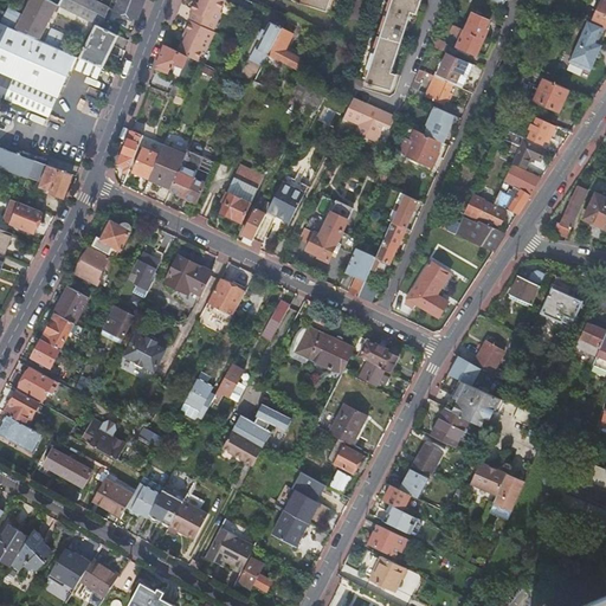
[(7,10),(0,21),(0,23),(68,53),(73,40),(46,27),(57,5),(47,0),(31,0),(24,18),(7,10)]
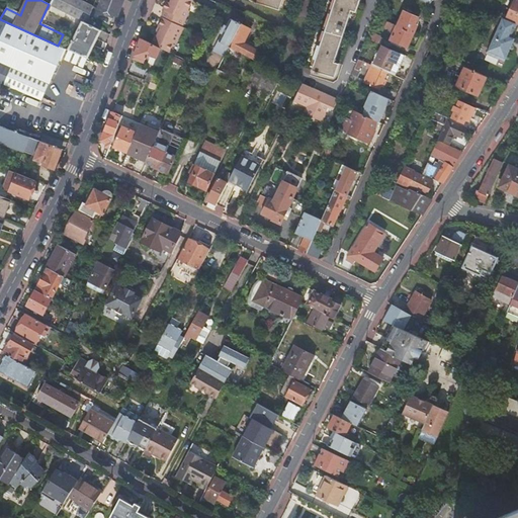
[(79,0),(52,0),(50,5),(83,22),(87,23),(93,7),(79,0)]
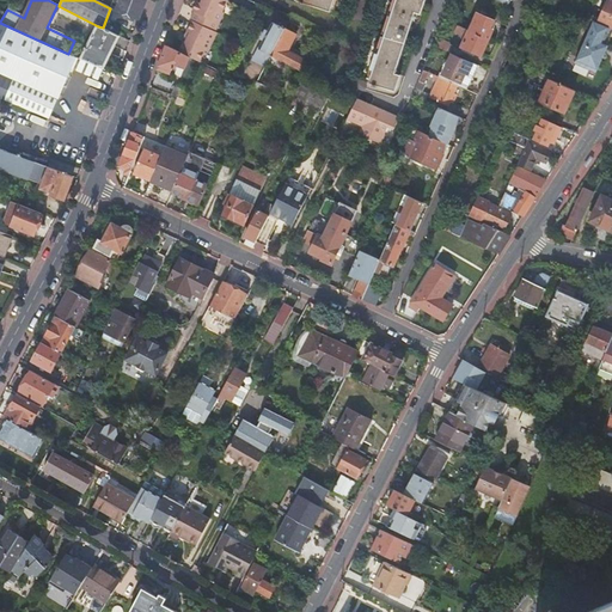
[(139,20),(146,0),(120,0),(116,11),(139,20)]
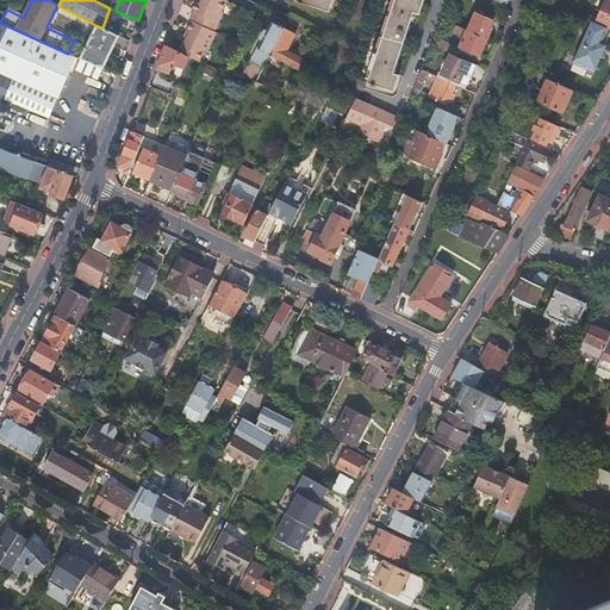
[(184,42),(178,53),(179,53),(188,57),(193,60),(198,62),(204,51),(205,53),(210,44),(216,33),(215,32),(223,14),(222,13),(226,0),(201,0),(200,4),(197,2),(192,12),(193,13),(190,20),(192,22),(186,32),(190,33),(186,41),(185,43),(184,42)]
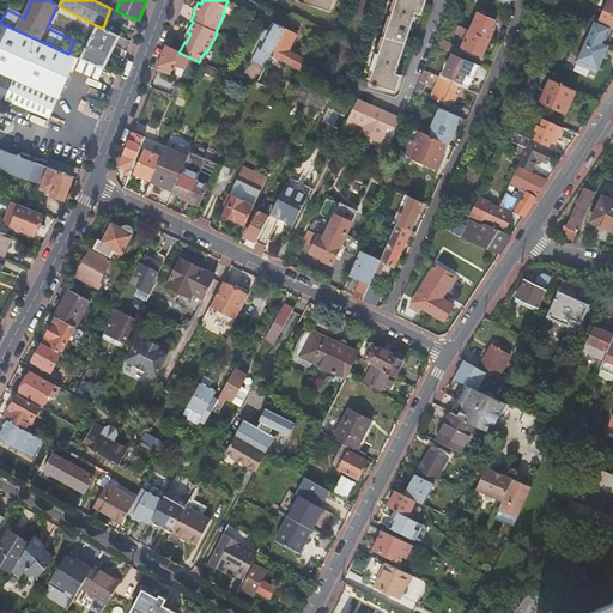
[(334,0),(299,0),(301,0),(301,4),(304,5),(305,1),(331,10),(334,0)]
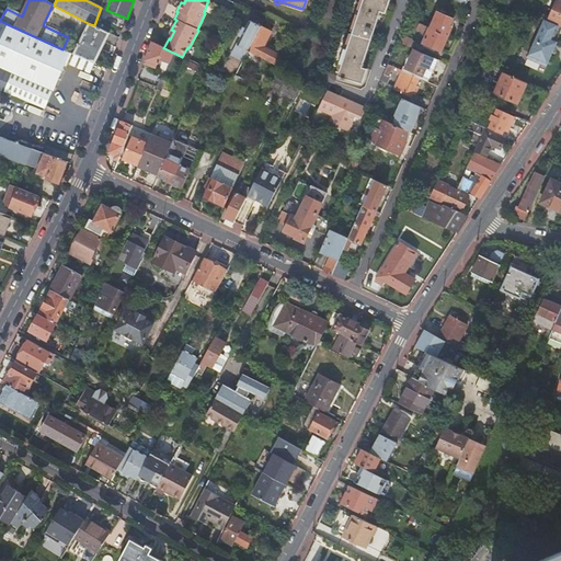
[(389,0),(363,0),(338,75),(342,75),(341,78),(344,79),(345,77),(362,82),(367,68),(362,67),(381,10),(386,12),(389,0)]
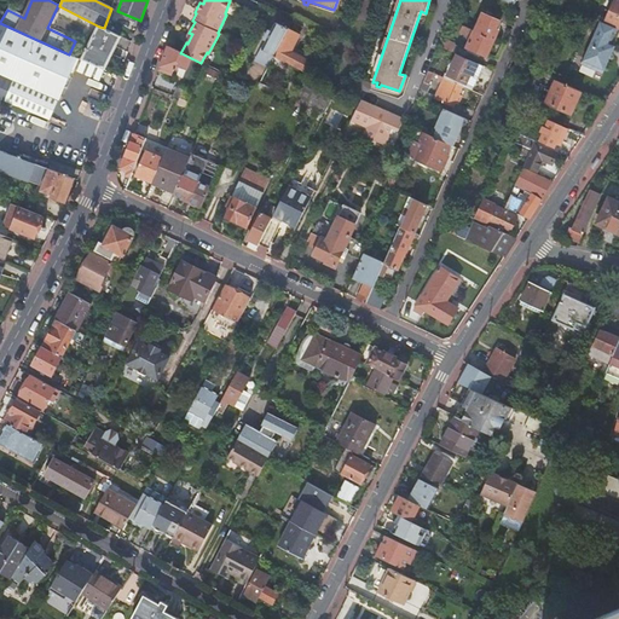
[(618,0),(614,0),(605,23),(615,28),(618,28),(618,0)]
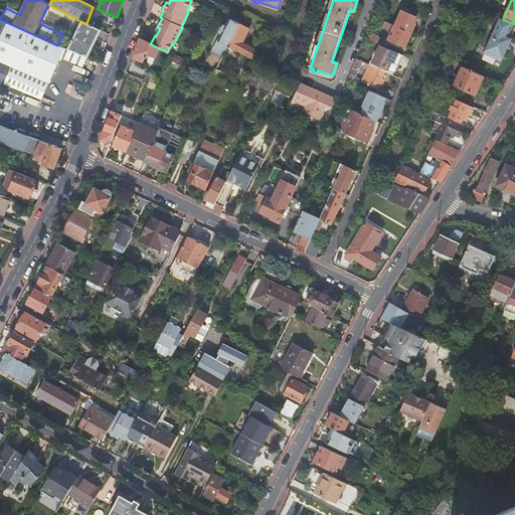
[(395,25),(411,33),(415,24),(412,23),(415,17),(402,11),(395,25)]
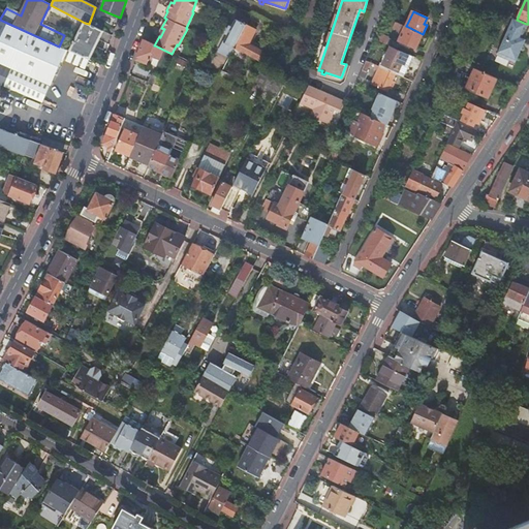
[(246,25),(249,19),(238,13),(235,18),(236,19),(235,20),(246,25)]
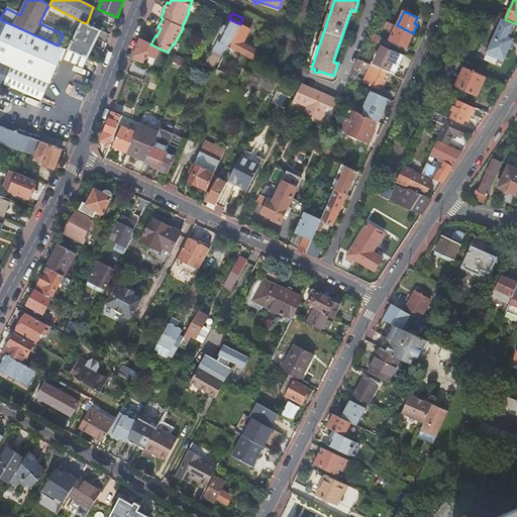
[(507,38),(514,23),(505,19),(502,17),(488,47),(500,53),(498,56),(504,59),(512,41),(507,38)]
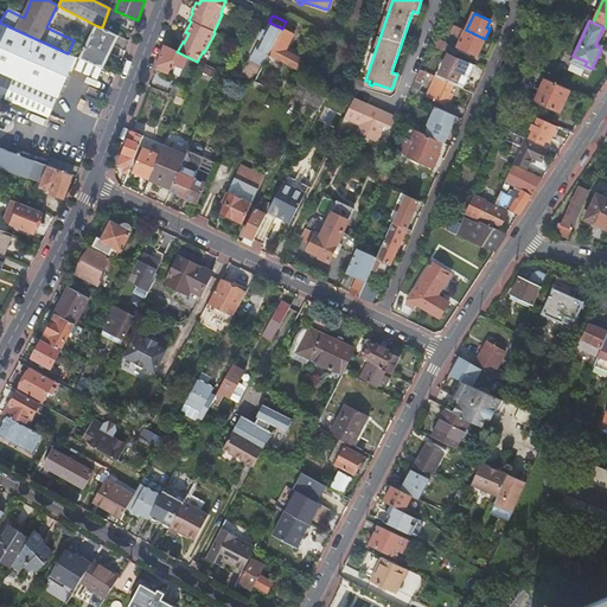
[(0,72),(14,80),(58,98),(70,72),(76,57),(68,53),(0,23),(0,72)]
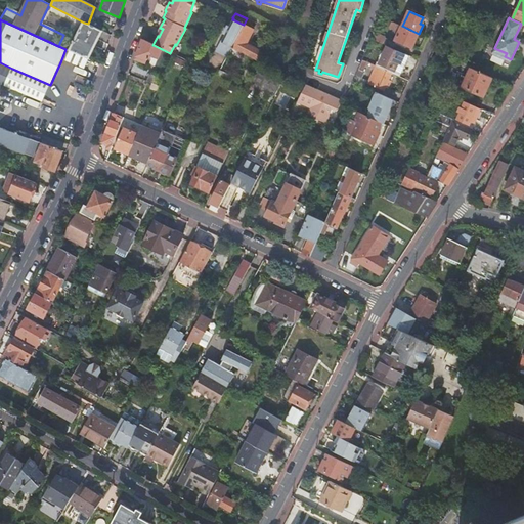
[(243,26),(244,25),(232,19),(228,28),(226,27),(222,34),(224,35),(216,52),(226,57),(228,53),(243,26)]
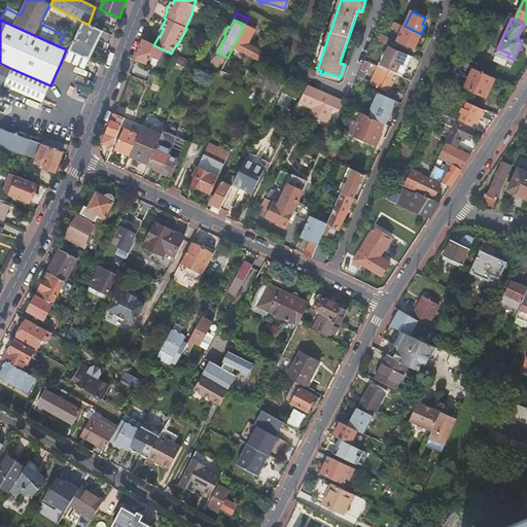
[(415,47),(421,34),(405,26),(394,21),(391,27),(396,29),(398,33),(400,34),(397,40),(398,40),(409,45),(415,47)]
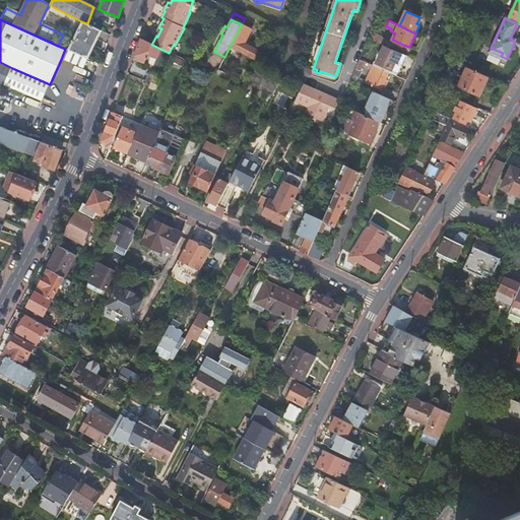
[(73,43),(69,51),(76,54),(87,59),(102,31),(87,23),(83,22),(74,41),(72,41),(72,42),(73,43)]
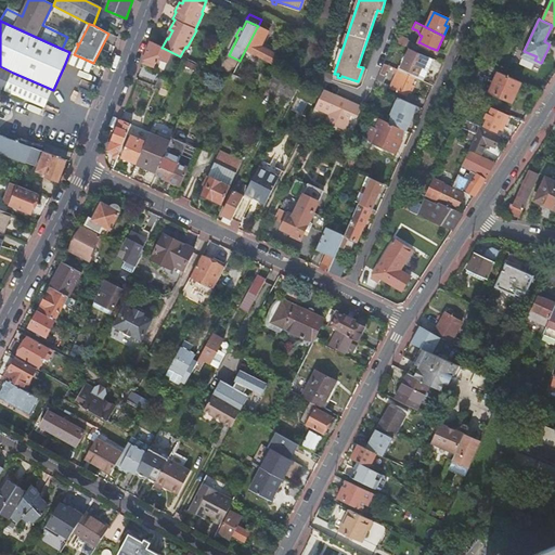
[(257,56),(275,66),(281,56),(260,46),(262,42),(267,33),(257,27),(242,56),(254,63),(257,56)]
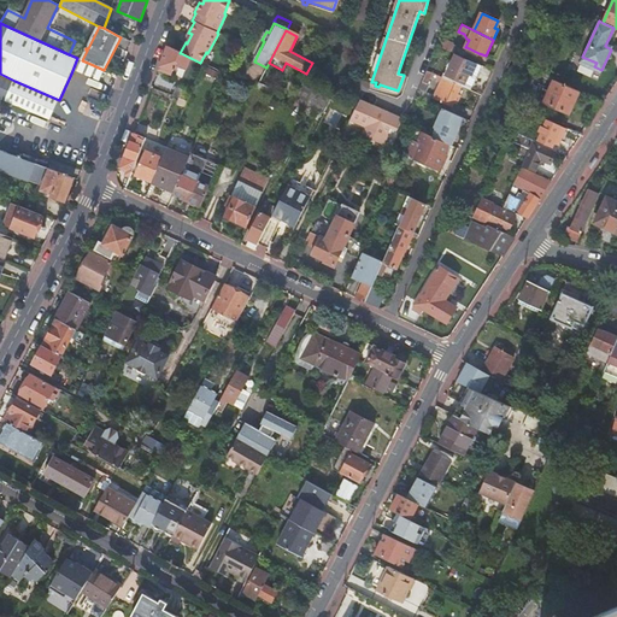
[(454,43),(441,37),(438,45),(452,51),(454,43)]
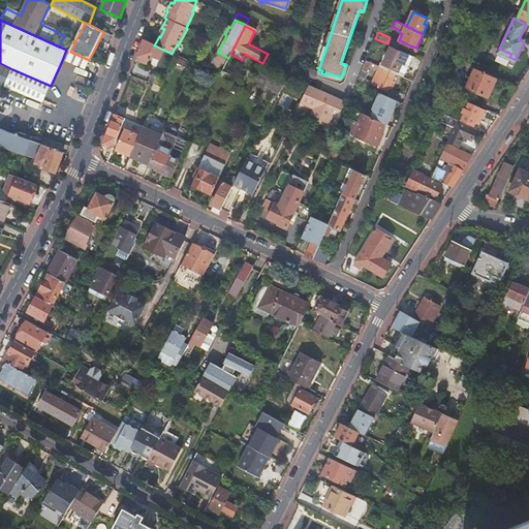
[(154,45),(144,40),(136,60),(147,64),(149,60),(155,45),(154,45)]
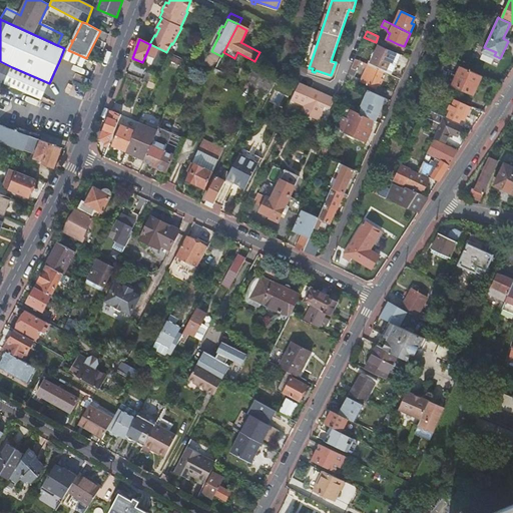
[(240,42),(260,52),(261,48),(242,39),(240,42)]
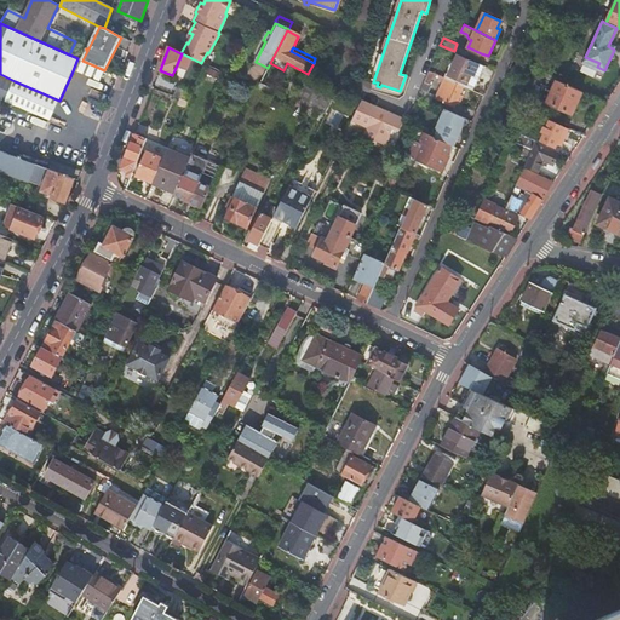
[(187,69),(191,58),(182,53),(174,70),(176,70),(177,69),(179,70),(181,67),(187,69)]
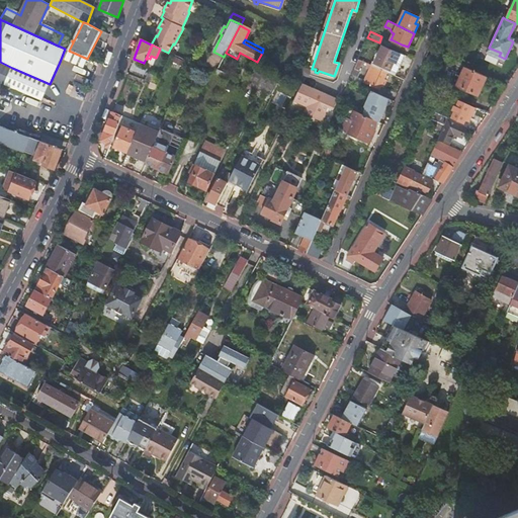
[(399,53),(382,46),(378,53),(374,63),(390,71),(394,63),(396,63),(400,53),(399,53)]
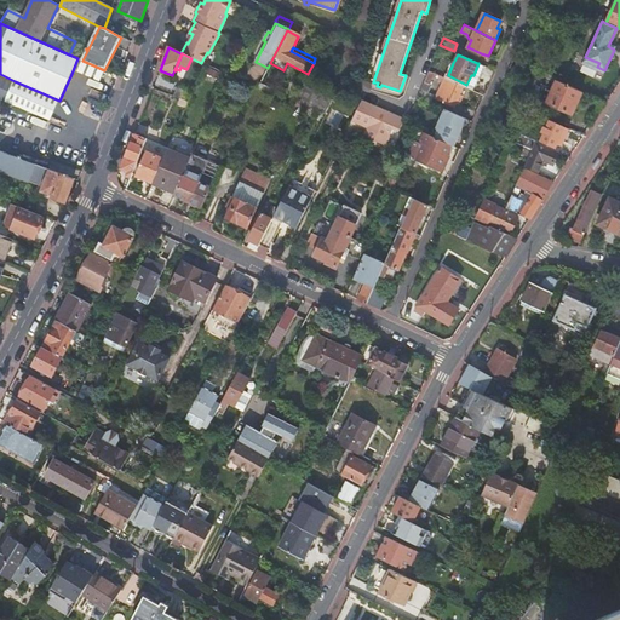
[(600,63),(585,57),(584,61),(590,63),(597,67),(600,63)]
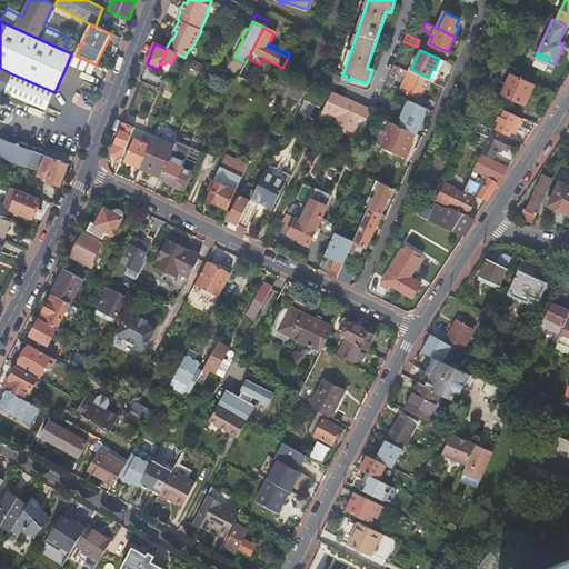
[(76,56),(71,53),(66,68),(78,72),(83,59),(76,56)]
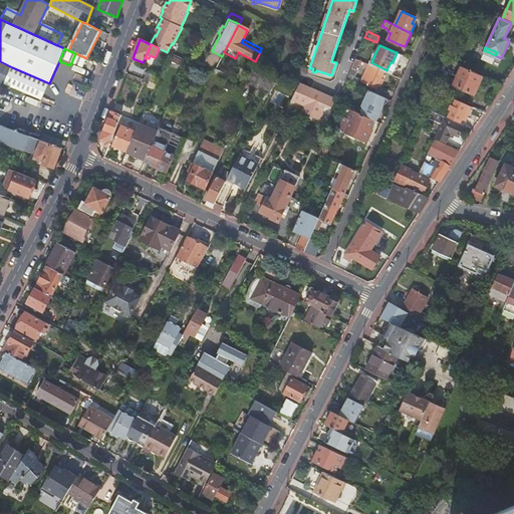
[(402,53),(397,51),(396,52),(397,52),(393,62),(391,62),(387,70),(371,62),(375,52),(373,51),(367,64),(383,71),(392,75),(402,53)]
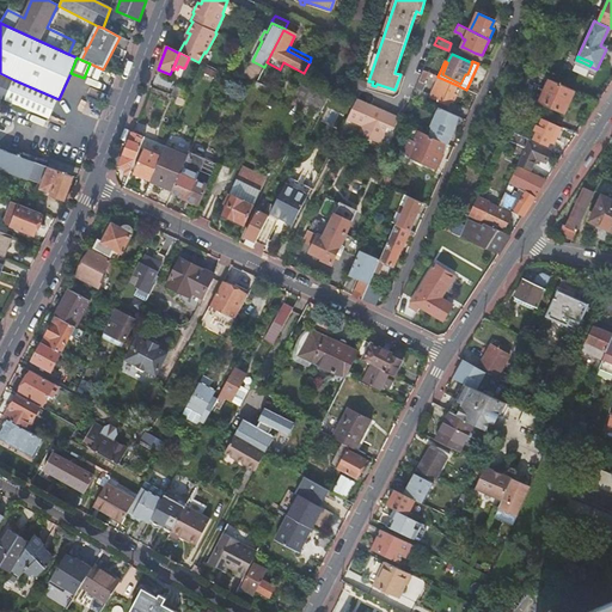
[(427,72),(422,71),(411,96),(424,101),(426,102),(429,95),(421,90),(427,75),(426,74),(427,72)]
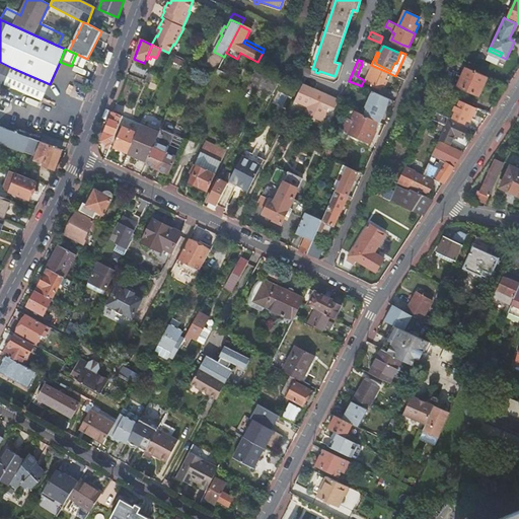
[(0,84),(2,85),(4,86),(12,68),(0,62),(0,84)]
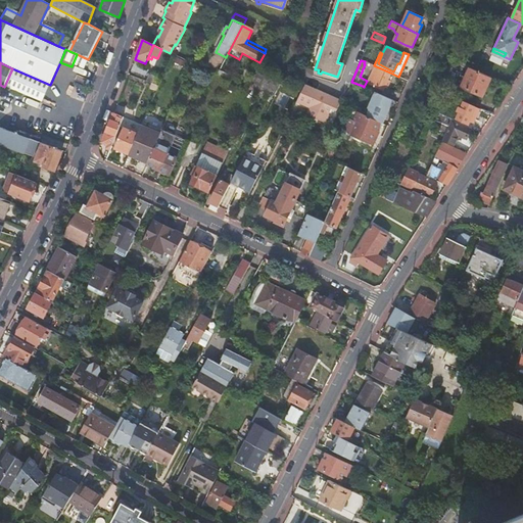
[(368,83),(376,86),(383,89),(384,86),(387,87),(389,82),(386,81),(390,73),(374,65),(371,64),(370,67),(374,69),(368,83)]
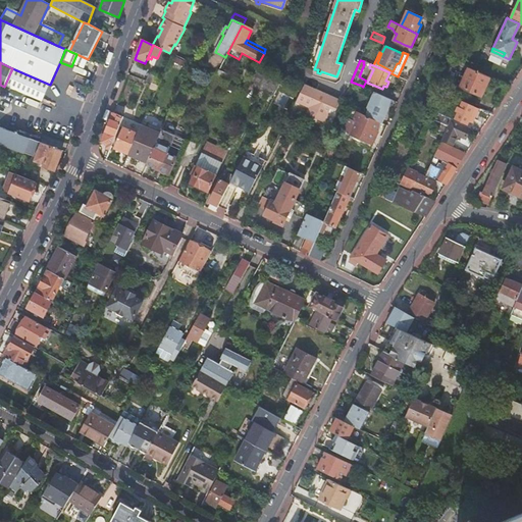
[(481,97),(490,77),(473,69),(469,67),(461,87),(481,97)]
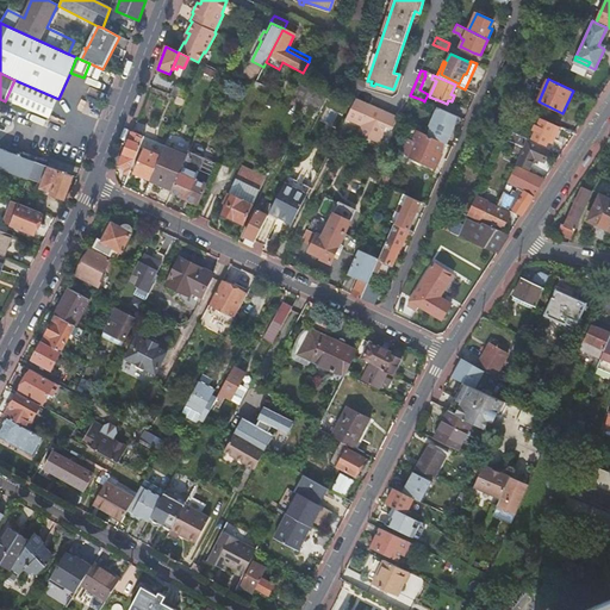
[(58,99),(14,80),(5,101),(49,119),(58,99)]
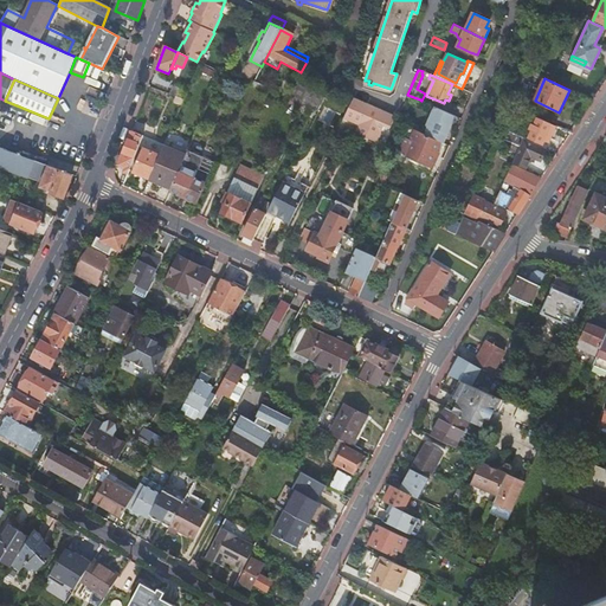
[(310,88),(297,81),(288,102),(301,108),(303,104),(310,88)]
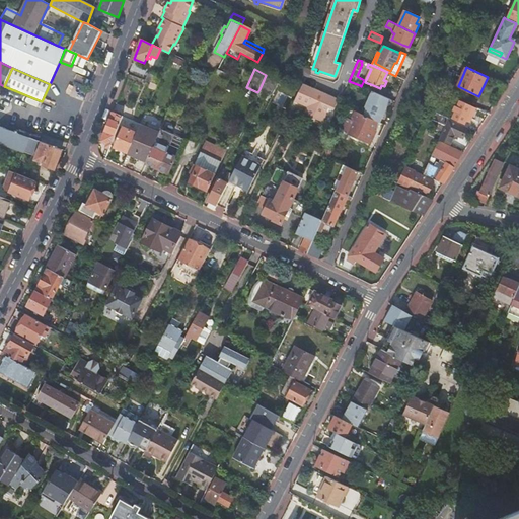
[(145,80),(157,85),(160,79),(148,74),(145,80)]
